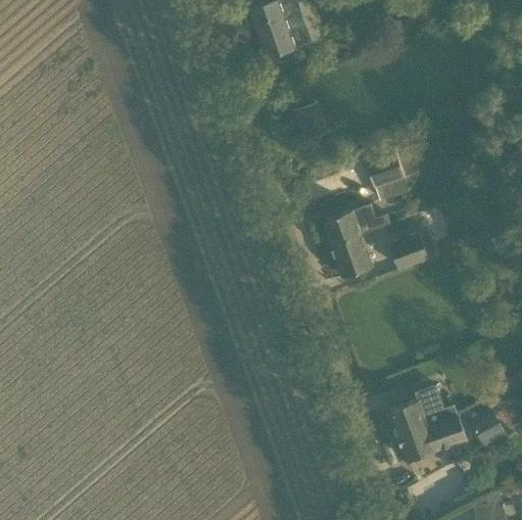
[(267,60),(314,44),(297,0),(265,0),(267,4),(249,10),(249,12),(245,14),(249,27),(254,25),(267,60)]
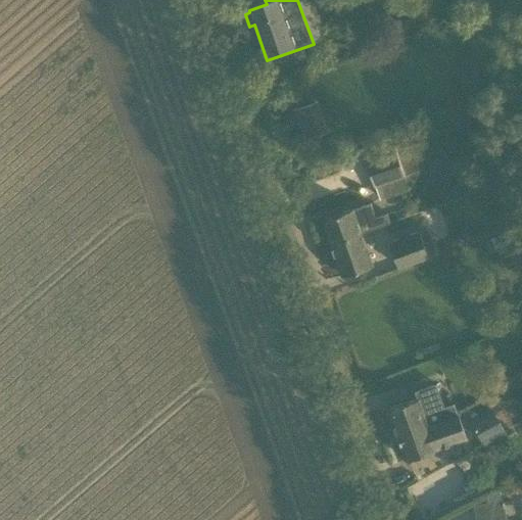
[(469,16),(455,20),(458,32),(472,28),(469,16)]
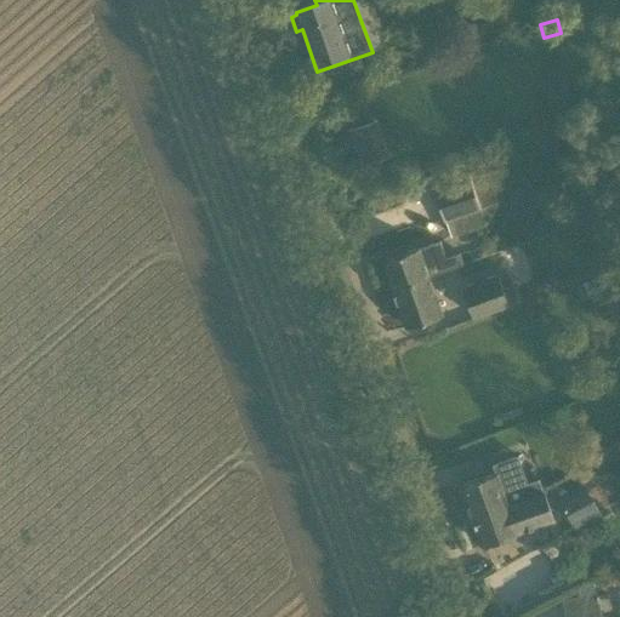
[(379,124),(350,133),(362,169),(391,159),(379,124)]
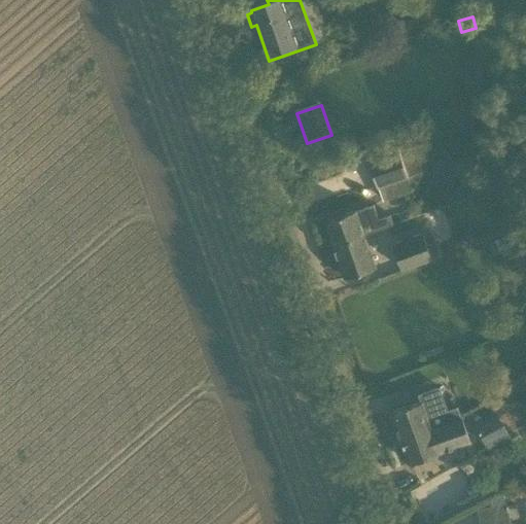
[(423,175),(413,146),(370,162),(384,203),(413,193),(423,175)]
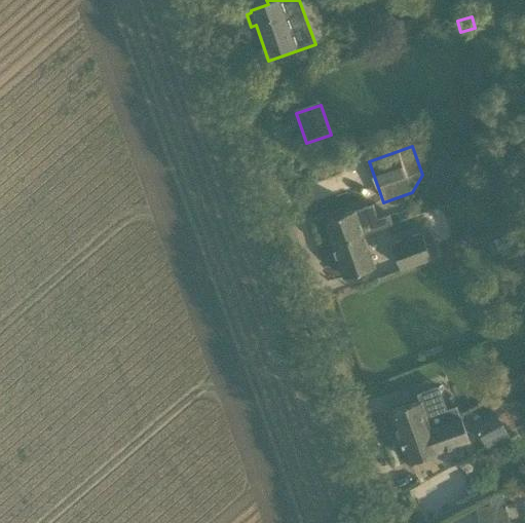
[(325,223),(333,248),(365,236),(392,227),(389,218),(375,222),(371,209),(357,213),(325,223)]
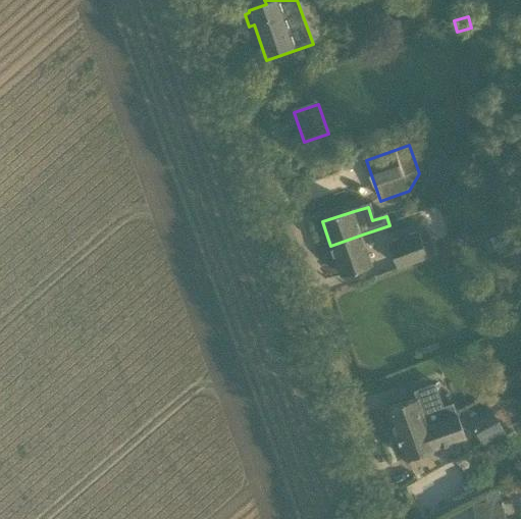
[(436,254),(427,230),(389,246),(399,269),(436,254)]
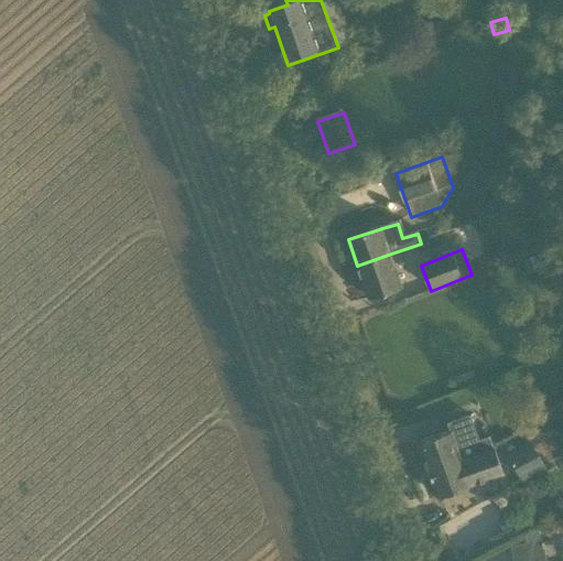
[(391,254),(357,266),(370,301),(403,290),(391,254)]
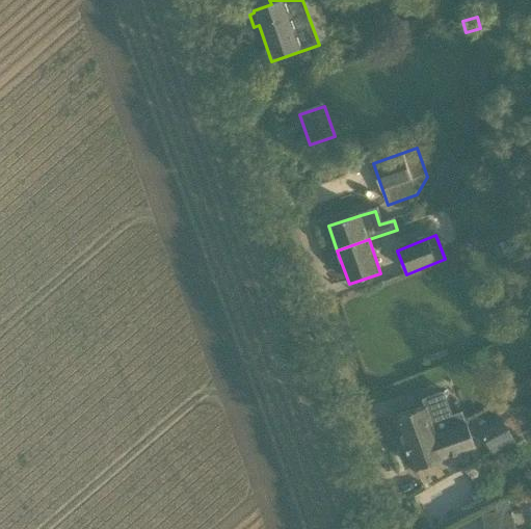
[(396,419),(405,447),(436,435),(467,425),(462,414),(452,417),(445,394),(424,401),(426,408),(396,419)]
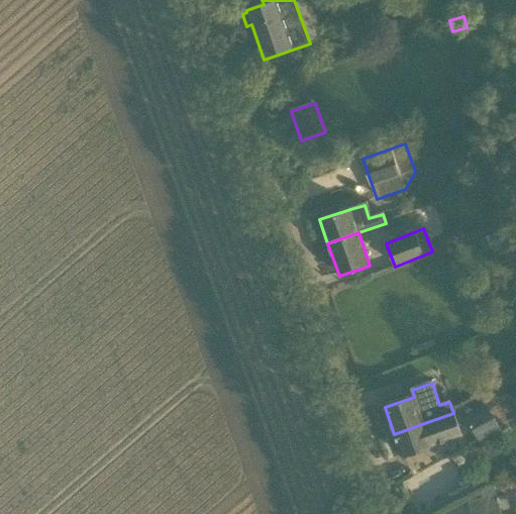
[(502,431),(487,402),(465,413),(481,442),(502,431)]
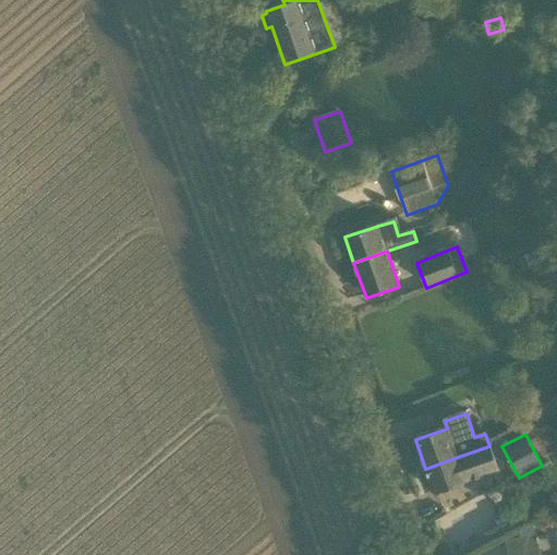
[(425,469),(435,494),(468,483),(467,482),(499,471),(491,445),(489,446),(458,457),(425,469)]
